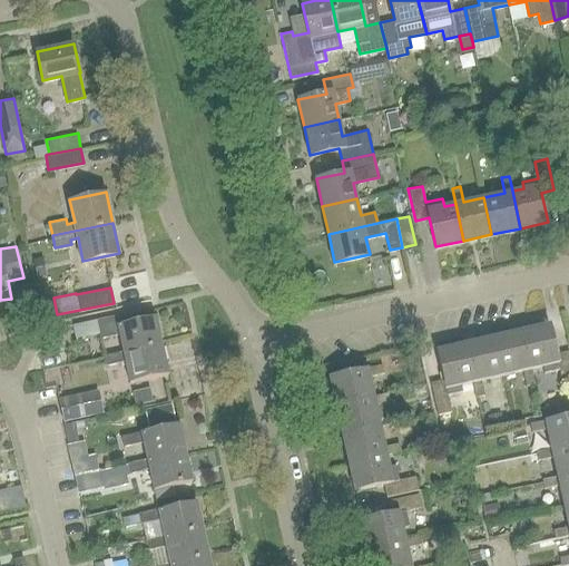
[(119,332),(124,349),(124,352),(163,344),(156,316),(119,324),(117,313),(96,318),(100,337),(119,332)]
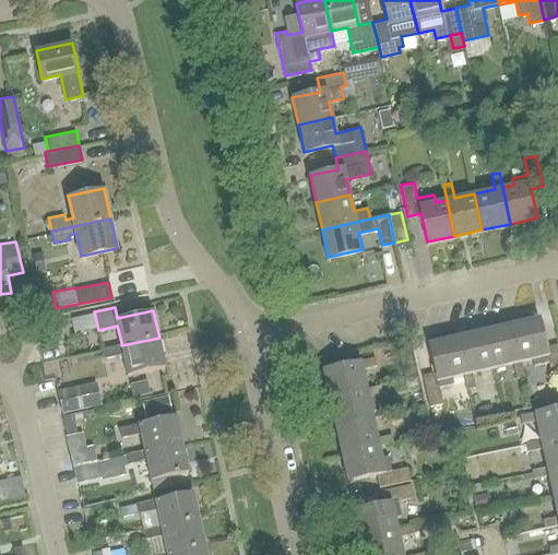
[(537,316),(510,322),(519,358),(521,358),(532,355),(534,363),(548,359),(551,375),(557,373),(557,341),(544,344),(537,316)]
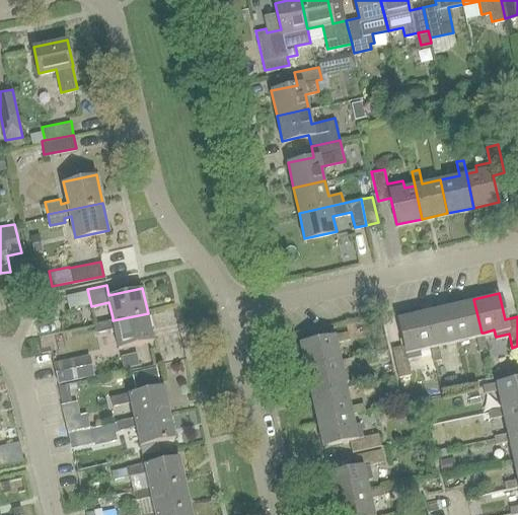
[(487,346),(484,333),(482,333),(473,299),(448,304),(456,339),(475,334),(478,348),(487,346)]
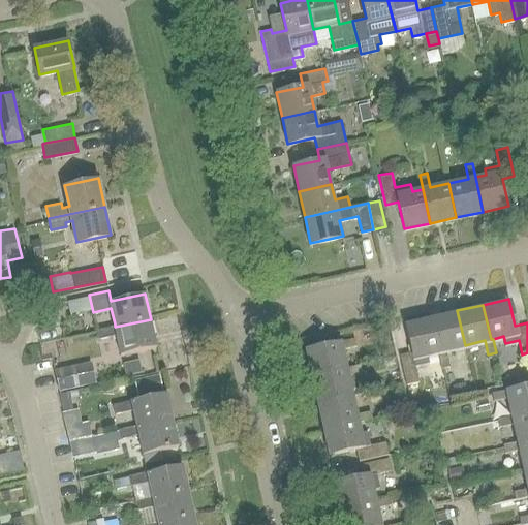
[(445,349),(465,345),(457,310),(431,316),(438,351),(437,351),(440,365),(448,363),(445,349)]
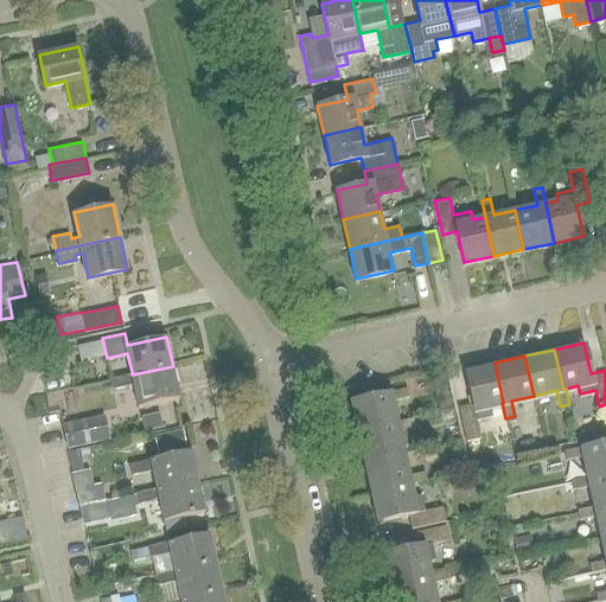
[(490,405),(502,403),(503,403),(495,363),(465,370),(472,399),(458,403),(465,437),(479,434),(474,416),(491,412),(490,405)]
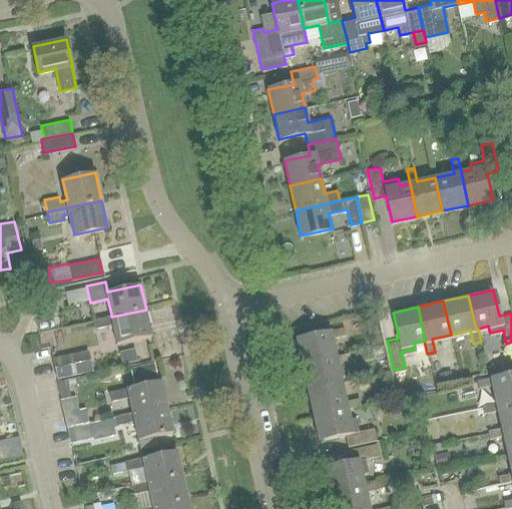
[(111,317),(111,314),(94,318),(96,327),(113,323),(117,343),(151,335),(146,310),(111,317)]
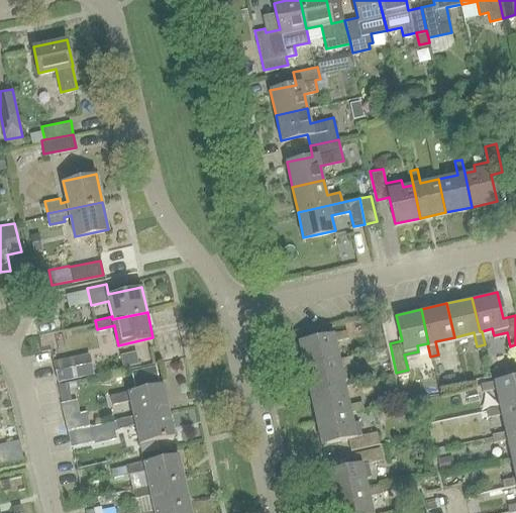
[(298,340),(304,366),(337,358),(337,356),(333,338),(347,335),(345,328),(332,331),(331,333),(298,340)]
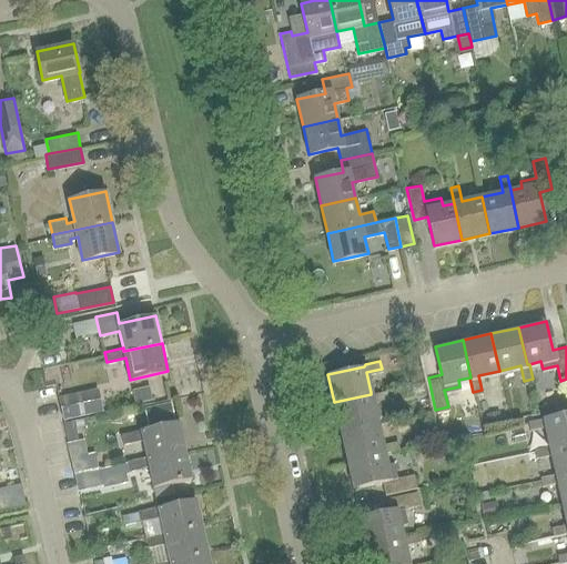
[(149,384),(132,389),(135,402),(152,398),(149,384)]
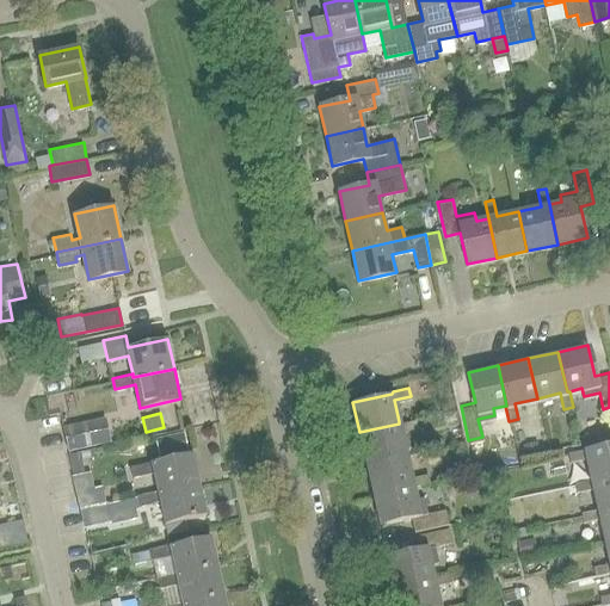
[(399,424),(359,432),(365,462),(405,453),(400,431),(417,427),(416,418),(399,421),(399,424)]
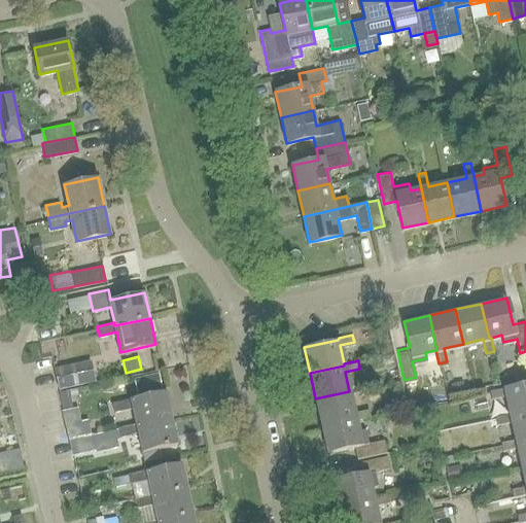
[(59,388),(83,383),(78,361),(55,367),(59,388)]
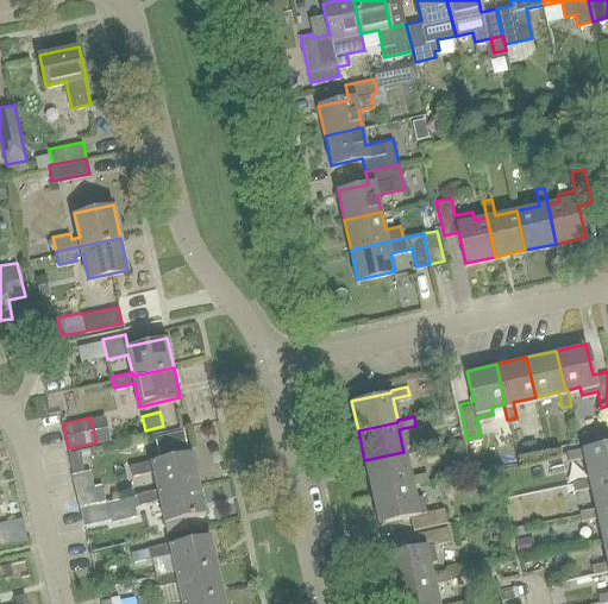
[(183,428),(155,434),(160,454),(188,447),(183,428)]
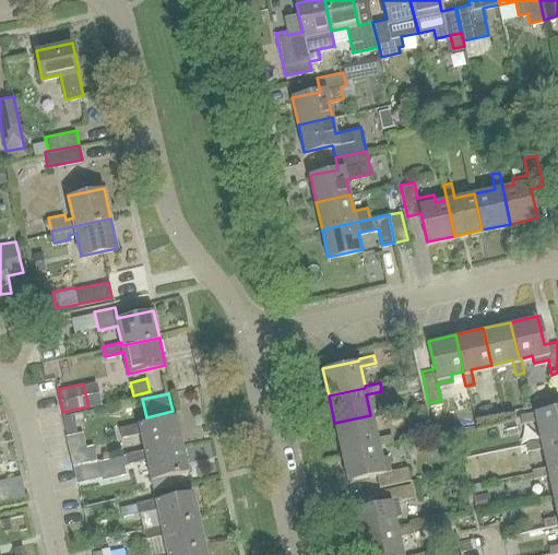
[(535,417),(539,437),(539,439),(557,435),(557,405),(535,411),(535,409),(519,413),(520,421),(535,417)]
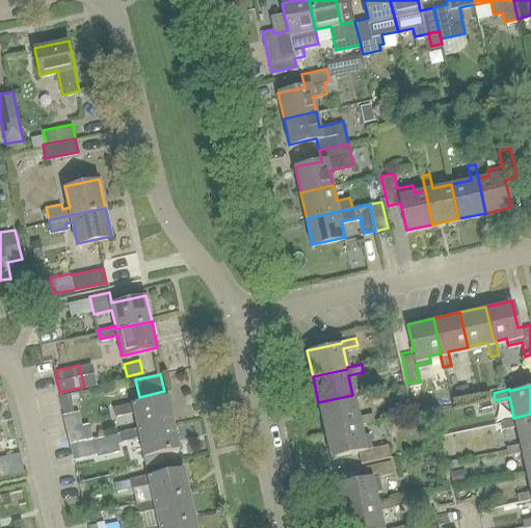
[(132,401),(113,405),(115,415),(134,411),(137,426),(138,429),(174,421),(167,395),(132,402),(132,401)]
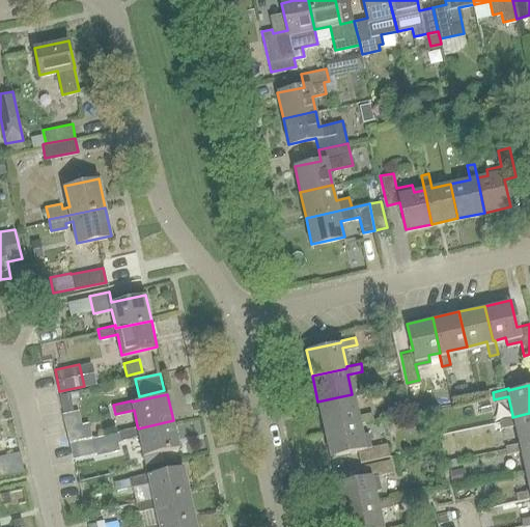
[(317,401),(324,427),(358,420),(358,421),(372,419),(370,411),(356,414),(352,394),(317,401)]
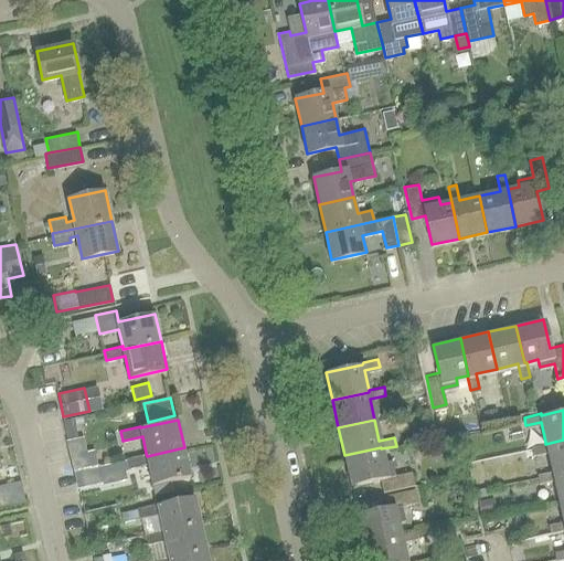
[(547,451),(551,468),(552,472),(563,468),(563,440),(545,444),(545,442),(530,445),(532,454),(547,451)]
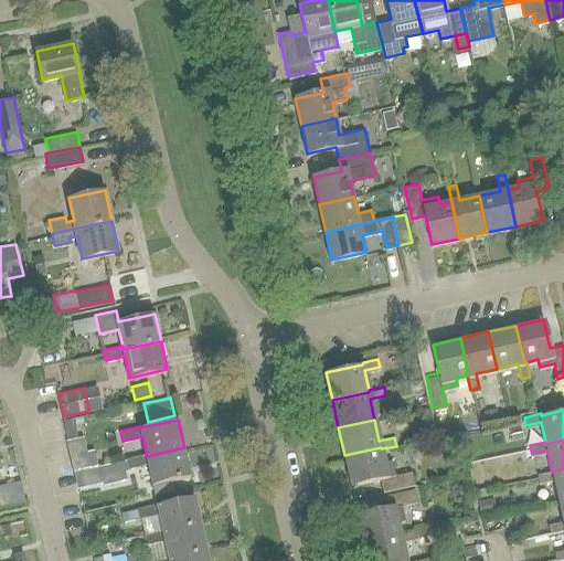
[(147,456),(146,453),(126,457),(128,467),(148,463),(152,484),(191,475),(184,447),(147,456)]
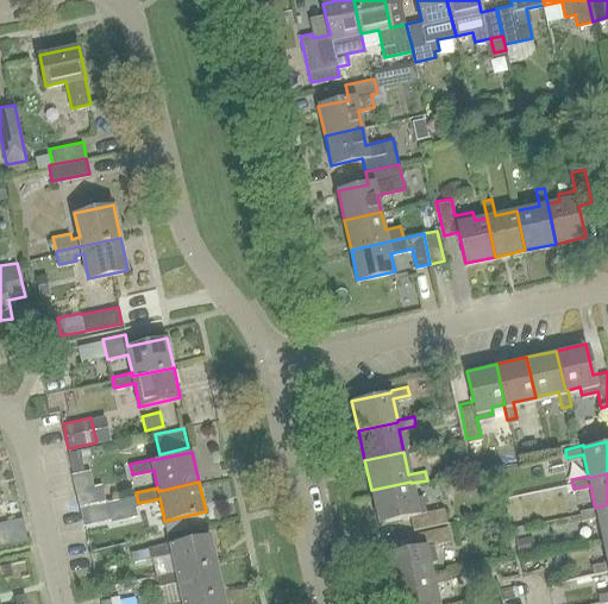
[(413,496),(411,483),(411,482),(371,490),(377,520),(408,513),(412,527),(446,520),(443,505),(425,510),(421,494),(413,496)]
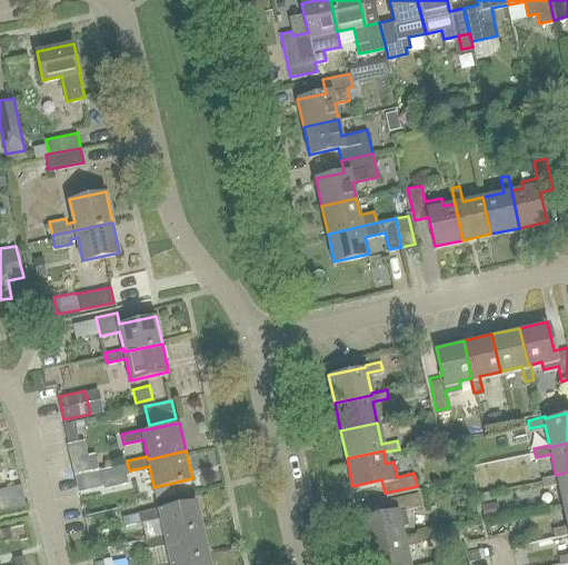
[(567,472),(556,475),(555,472),(540,475),(541,484),(557,481),(562,503),(567,501),(567,472)]
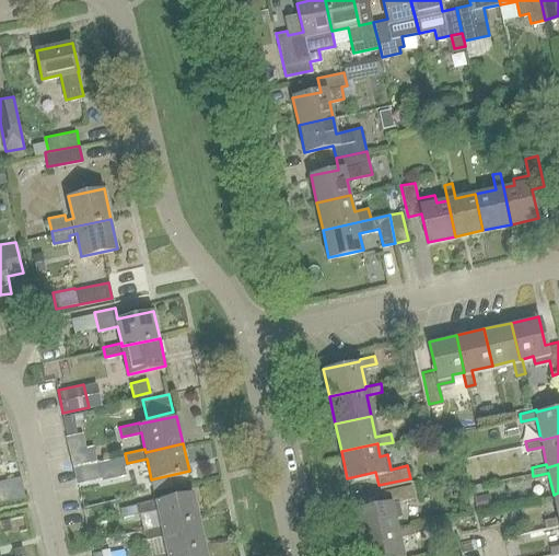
[(353,508),(360,536),(396,529),(395,528),(393,517),(400,514),(397,499),(414,496),(410,483),(380,489),(382,502),(353,508)]
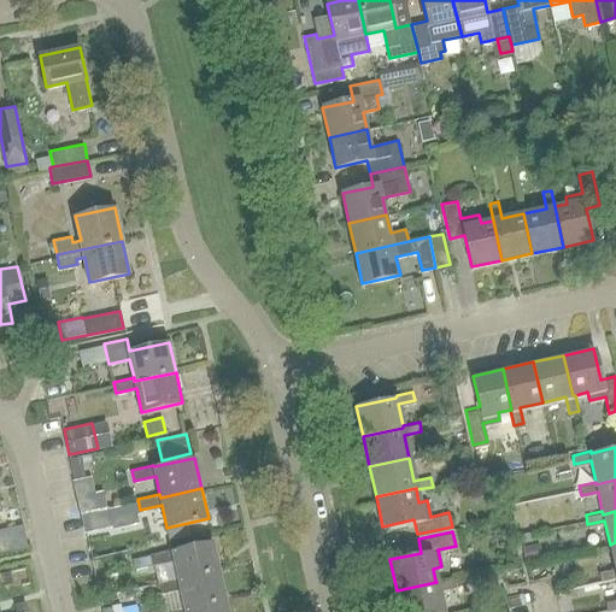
[(174,558),(179,577),(179,580),(220,570),(213,541),(174,549),(172,547),(150,552),(152,563),(174,558)]
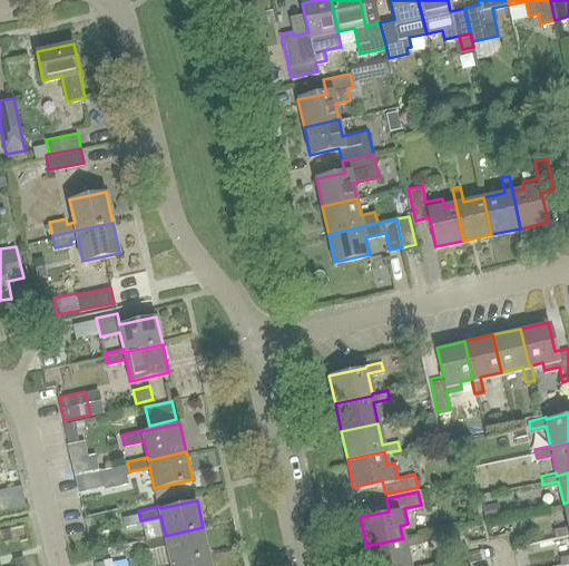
[(568,501),(563,504),(568,523),(552,526),(553,535),(568,532),(568,501)]
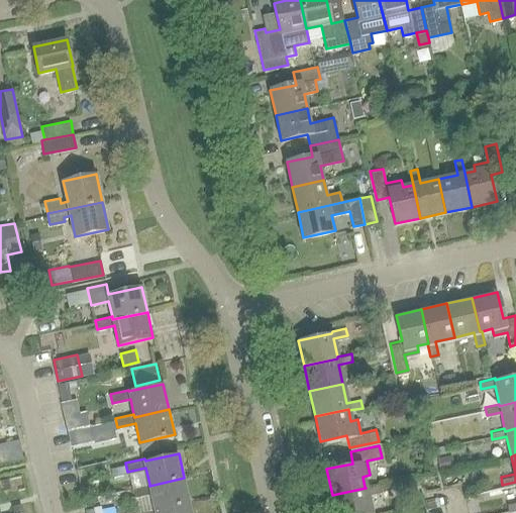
[(156,510),(189,503),(184,478),(149,486),(149,484),(131,488),(133,497),(151,493),(155,508),(156,510)]
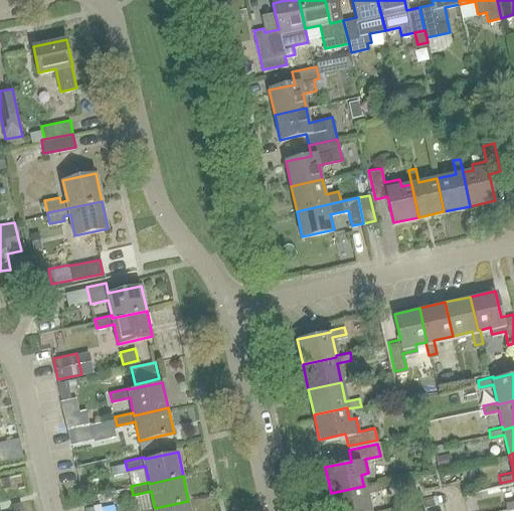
[(364,486),(331,493),(334,510),(369,510),(365,493),(378,490),(377,482),(363,485),(364,486)]
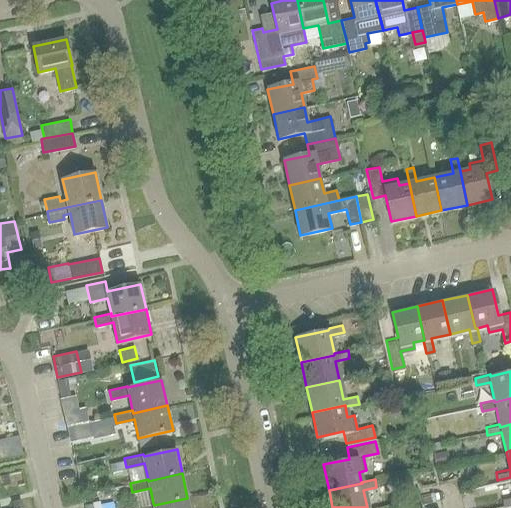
[(510,496),(502,498),(504,506),(510,504),(510,496)]
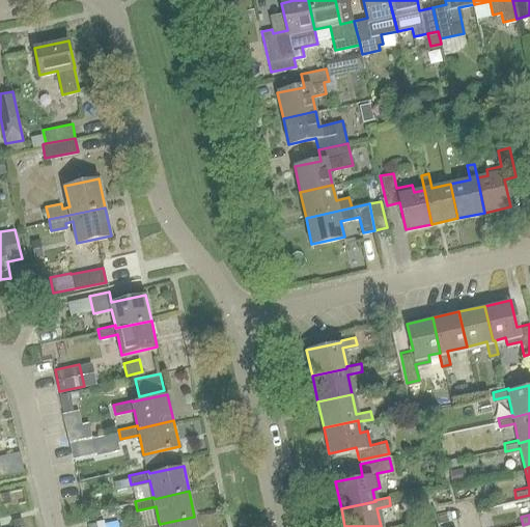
[(24,526),(22,517),(12,519),(14,526),(24,526)]
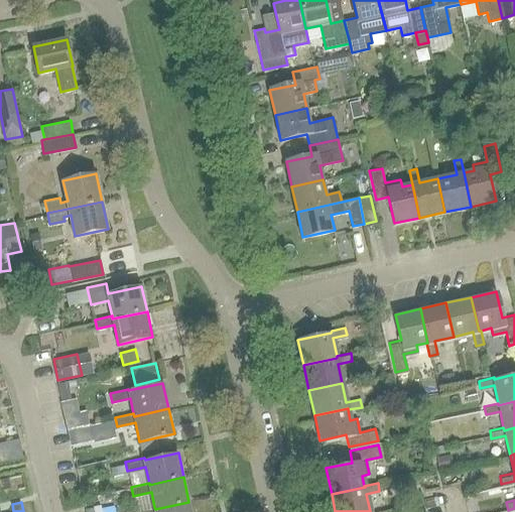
[(190,511),(188,502),(155,509),(154,507),(136,511),(190,511)]
